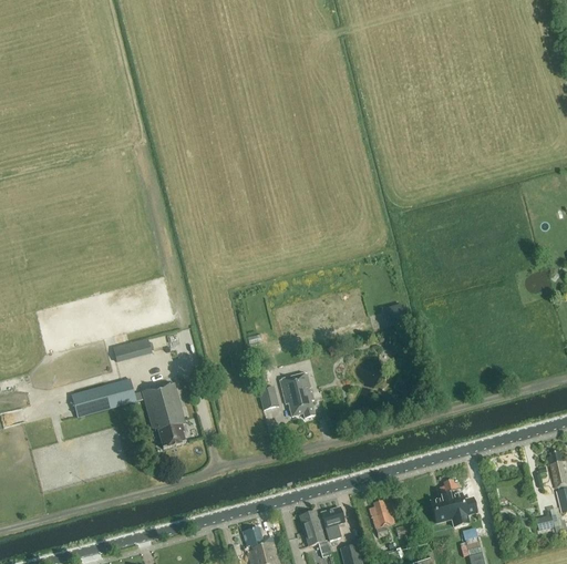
[(112,346),(116,361),(152,352),(147,336),(112,346)]
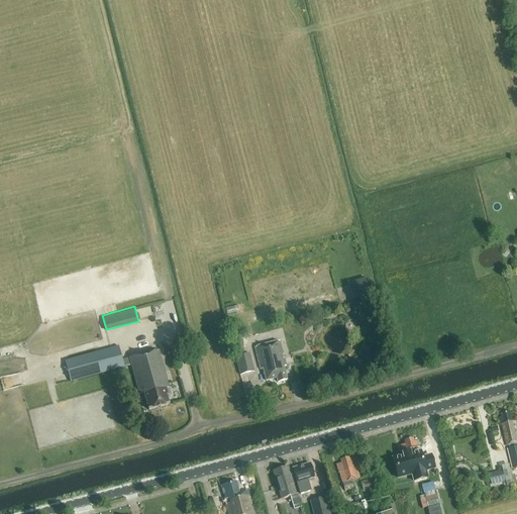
[(278,380),(287,378),(283,364),(286,364),(280,338),(254,344),(261,367),(263,366),(266,378),(277,376),(278,380)]
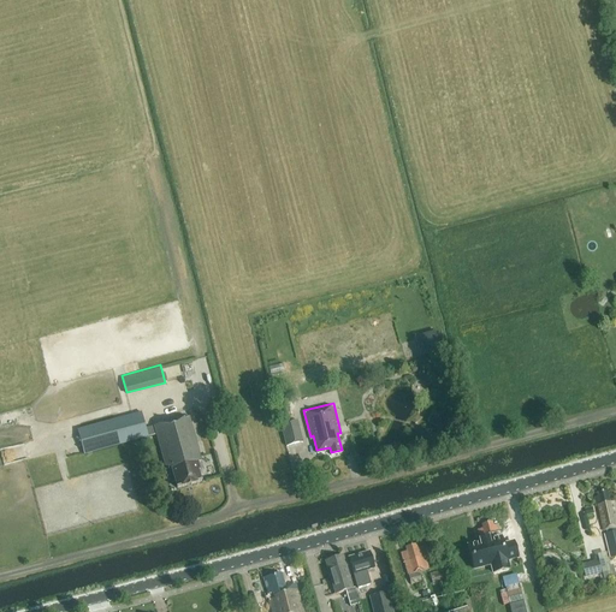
[(289,404),(279,406),(280,415),(290,411),(289,404)]
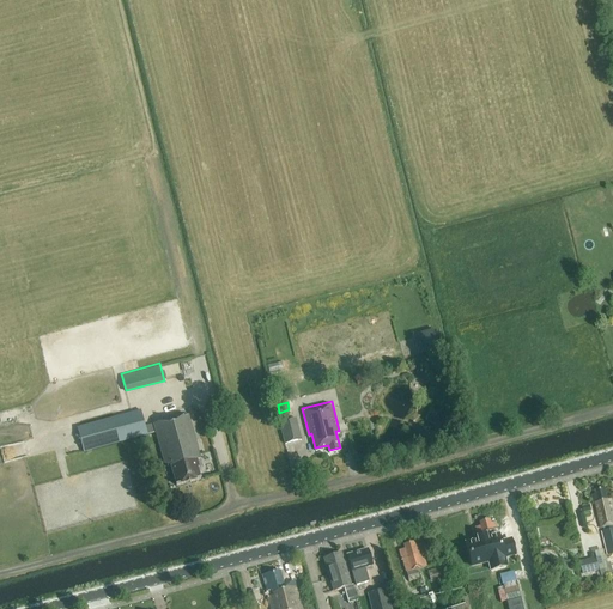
[(176,482),(200,476),(198,466),(199,466),(196,456),(200,455),(188,412),(145,424),(140,407),(77,425),(84,449),(156,430),(164,461),(171,463),(176,482)]
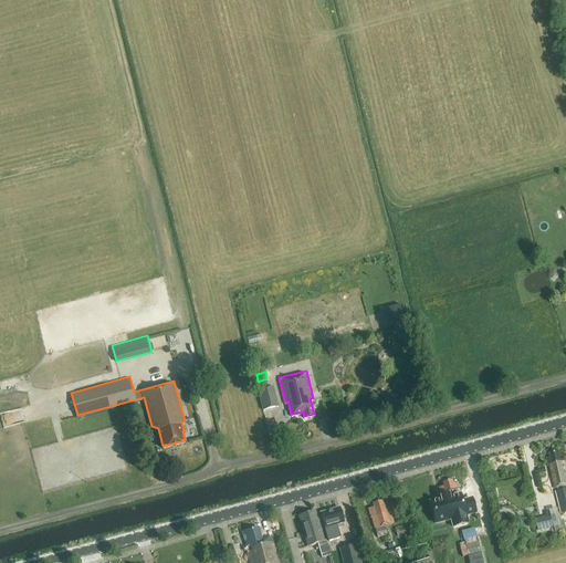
[(273,384),(258,387),(262,408),(279,404),(273,384)]
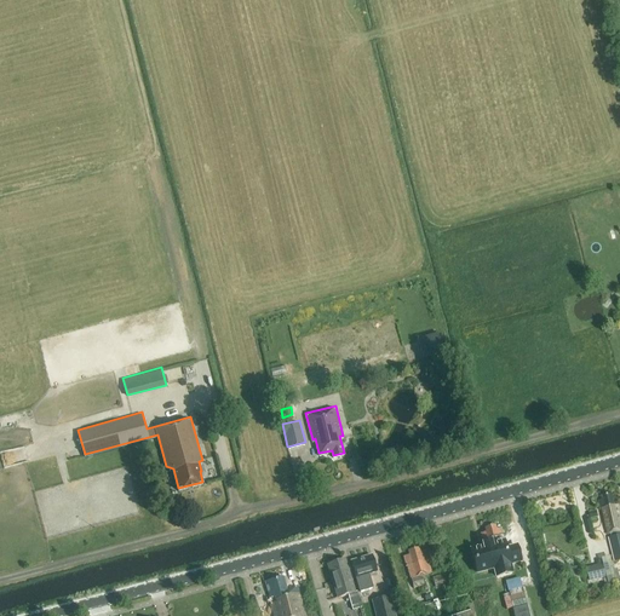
[(619,516),(616,502),(614,502),(612,490),(602,493),(603,496),(598,498),(601,506),(602,505),(608,530),(610,529),(612,533),(608,534),(615,559),(619,557),(619,516)]
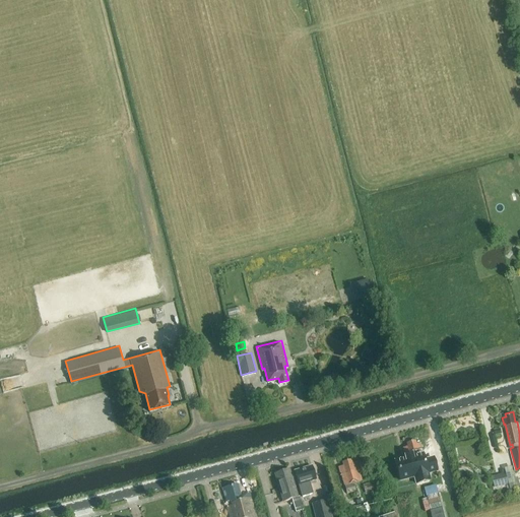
[(405,456),(395,458),(400,478),(414,474),(416,481),(430,477),(428,470),(437,468),(433,455),(424,457),(423,451),(412,454),(411,452),(404,454),(405,456)]
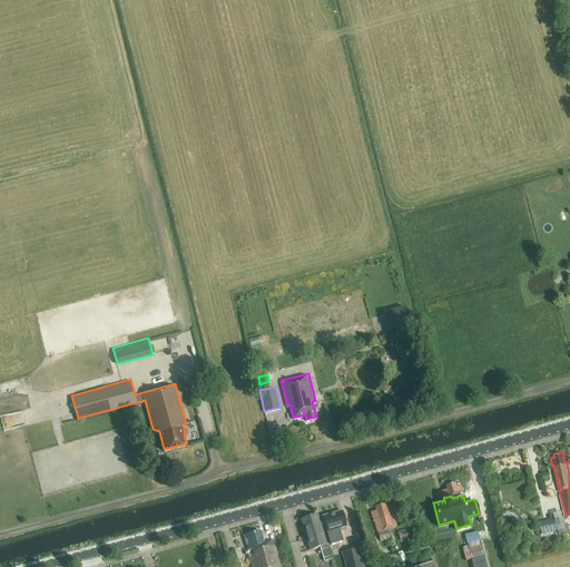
[(371,509),(373,519),(374,518),(380,538),(390,536),(386,526),(396,524),(391,504),(385,505),(384,501),(375,504),(376,508),(371,509)]
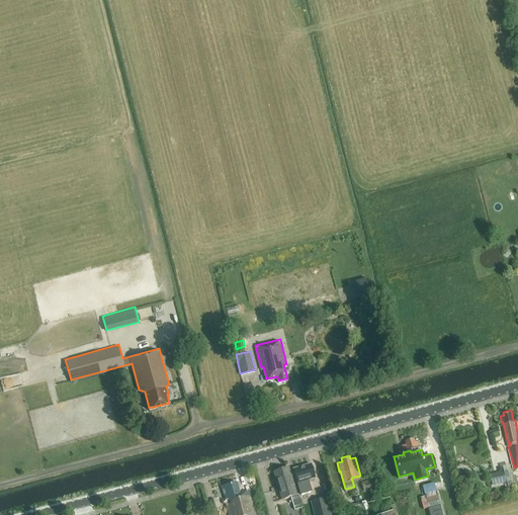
[(292,466),(300,492),(312,489),(308,478),(315,476),(311,461),(301,464),(292,466)]
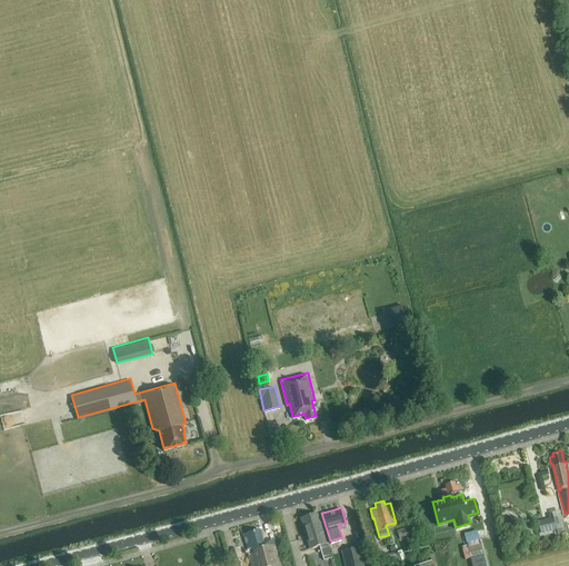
[(327,540),(326,540),(317,512),(303,516),(303,518),(301,519),(309,546),(319,543),(323,557),(331,555),(327,540)]
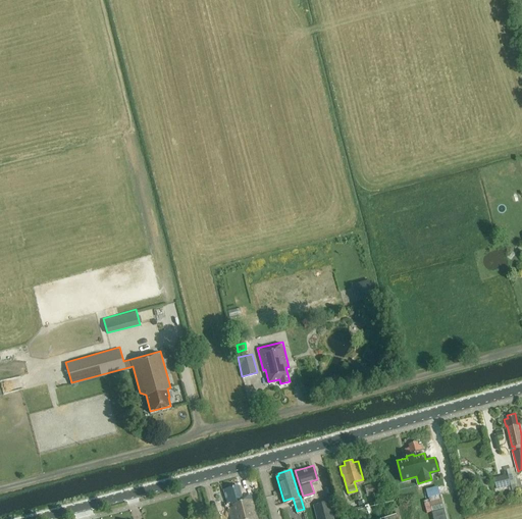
[(511,483),(508,472),(493,475),(497,486),(511,483)]
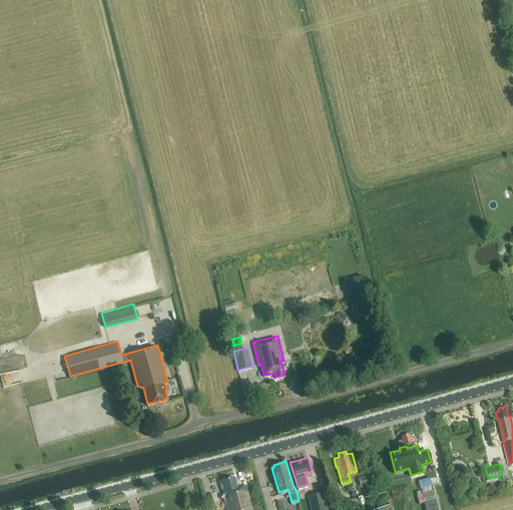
[(386,476),(383,468),(358,475),(360,484),(371,481),(371,482),(380,480),(379,478),(386,476)]
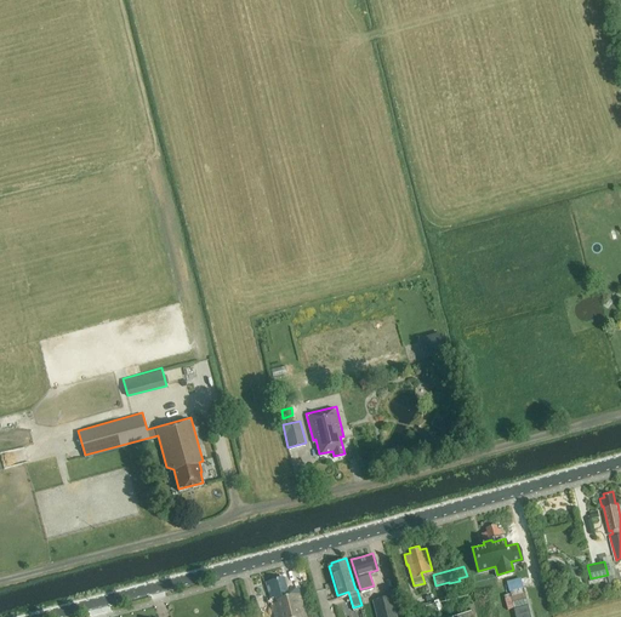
[(514,604),(528,600),(520,573),(506,577),(514,604)]
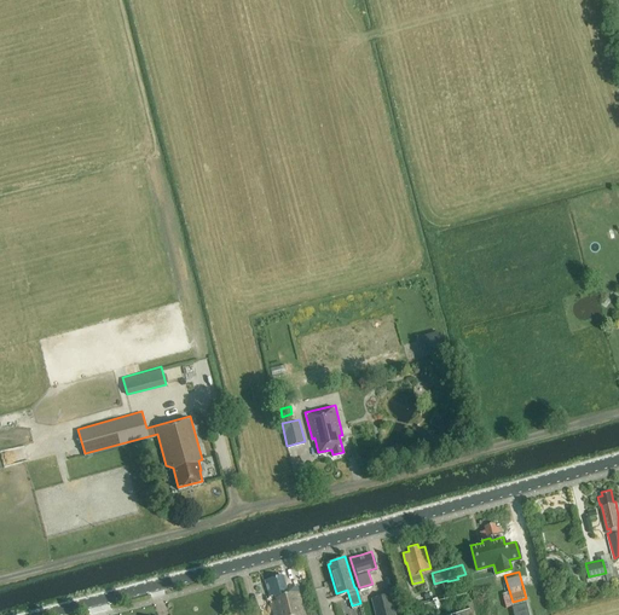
[(264,578),(270,597),(273,614),(305,614),(296,584),(285,587),(282,573),(264,578)]
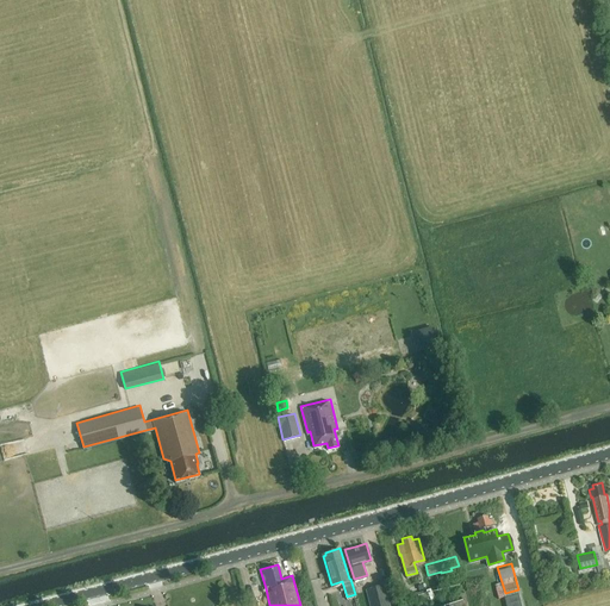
[(366,587),(369,605),(390,605),(385,582),(366,587)]
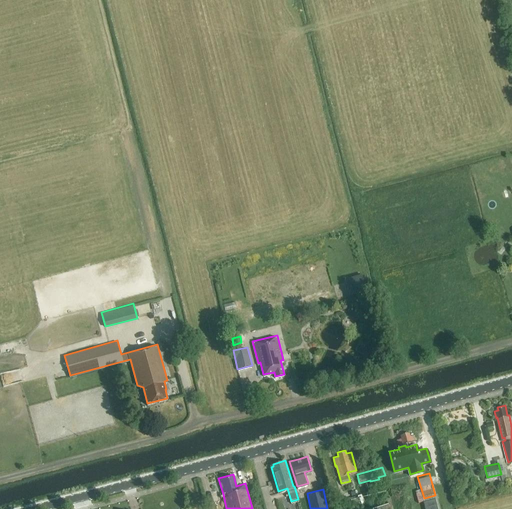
[(379,498),(380,500),(360,507),(360,508),(389,508),(385,496),(379,498)]
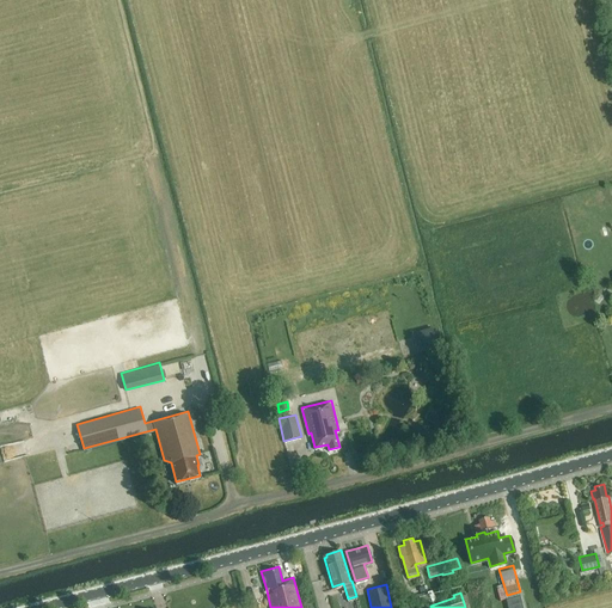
[(522,607),(520,594),(506,597),(508,607),(522,607)]
